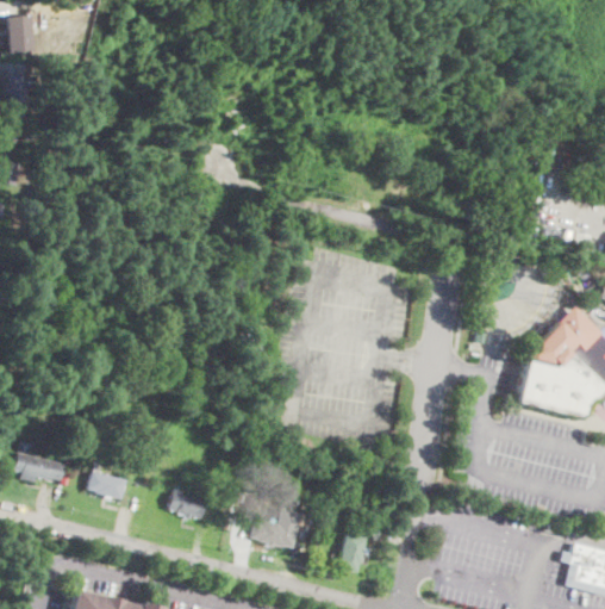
[(36,51),(10,54),(6,18),(32,16),(36,51)]
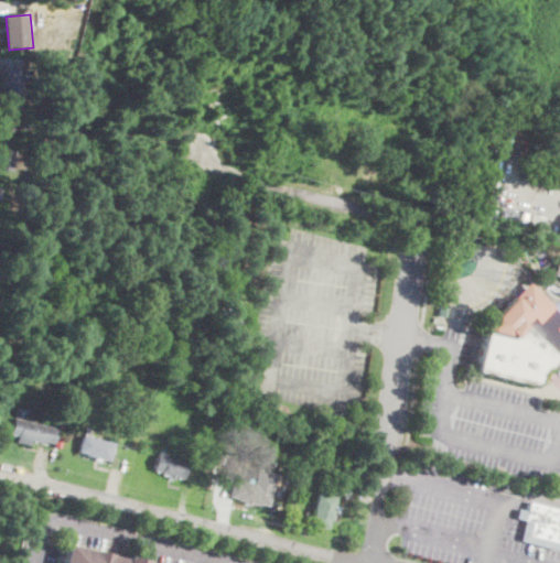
[(28,72),(27,110),(8,110),(8,104),(7,104),(8,76),(10,76),(10,71),(28,72)]
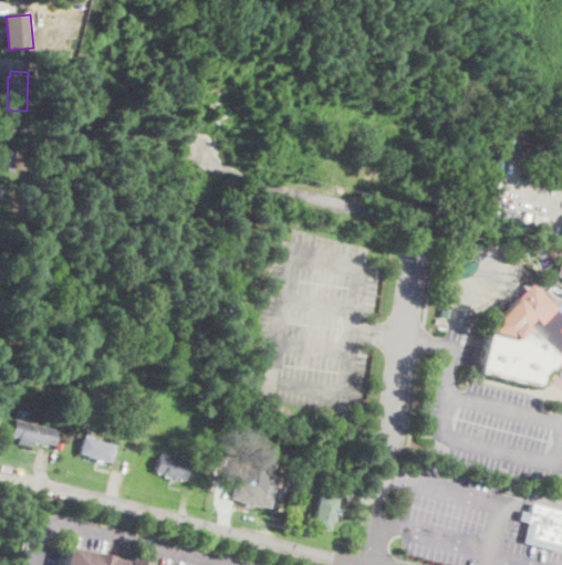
[(561,155),(550,153),(559,118),(561,118),(561,155)]
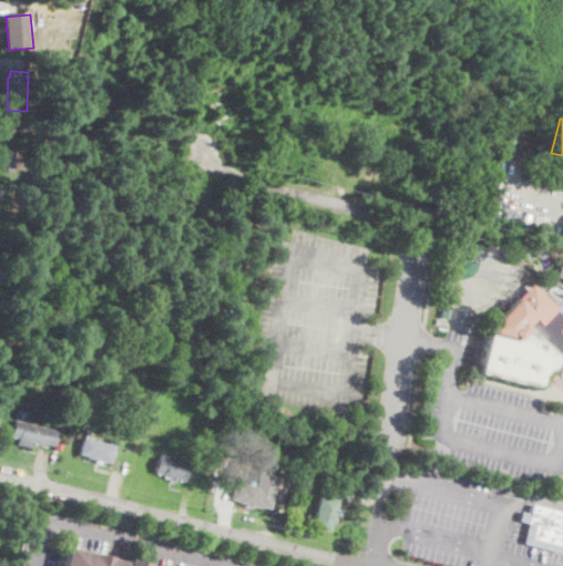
[(0,125),(16,130),(11,151),(21,153),(18,172),(0,168),(0,125)]
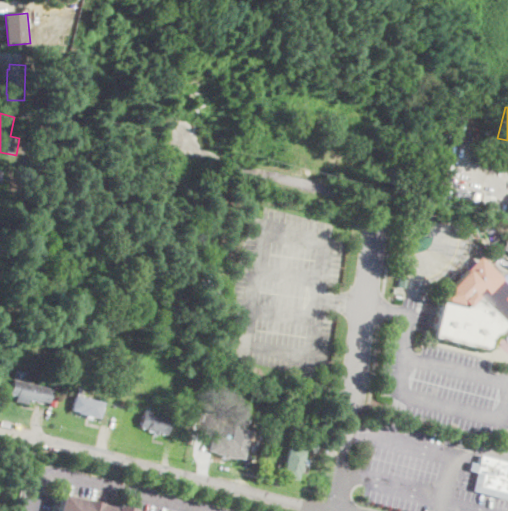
[(242,196),(241,204),(234,203),(236,195),(242,196)]
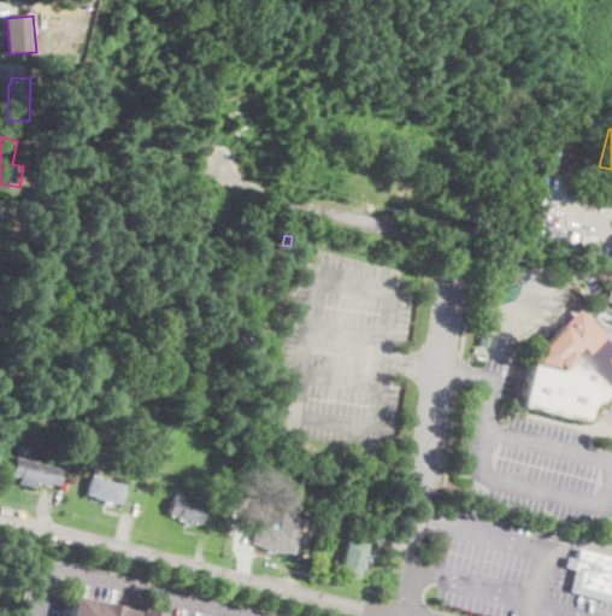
[(611,256),(610,256),(608,258),(581,252),(581,250),(584,235),(611,241),(611,246),(610,251),(611,251),(611,256)]
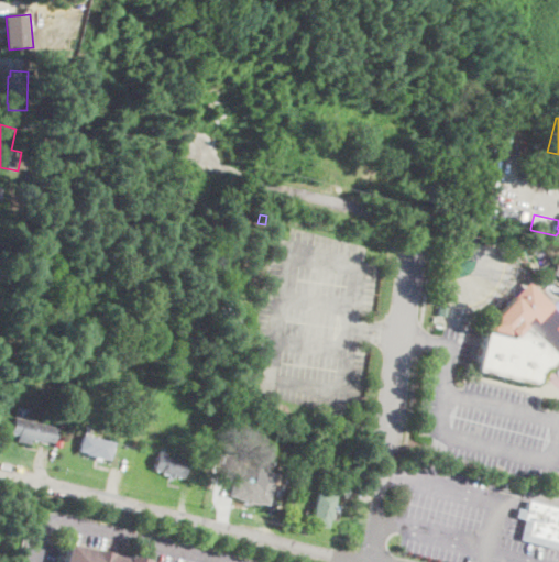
[(529,219),(528,227),(522,226),(524,216),(530,217),(529,219)]
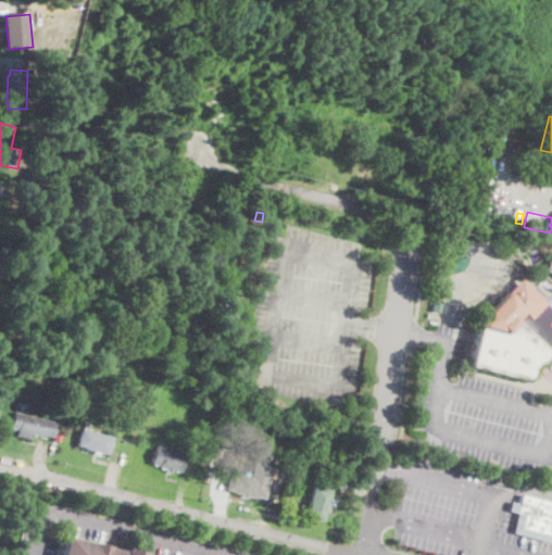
[(34,223),(33,229),(25,227),(26,221),(34,223)]
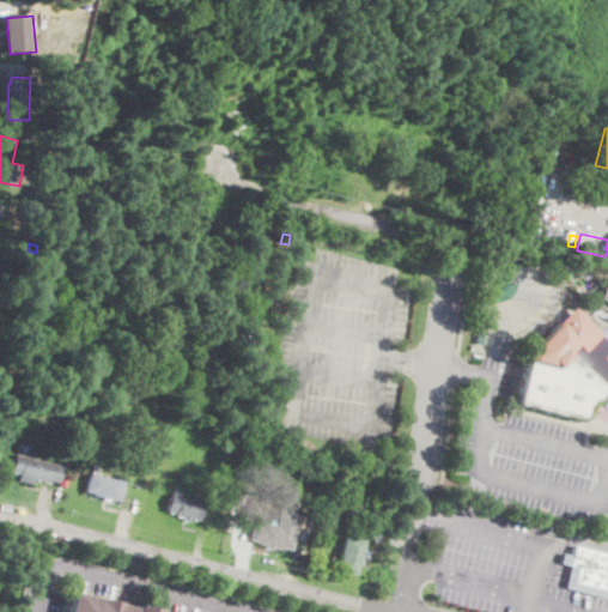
[(535,266),(523,264),(526,249),(539,252),(535,266)]
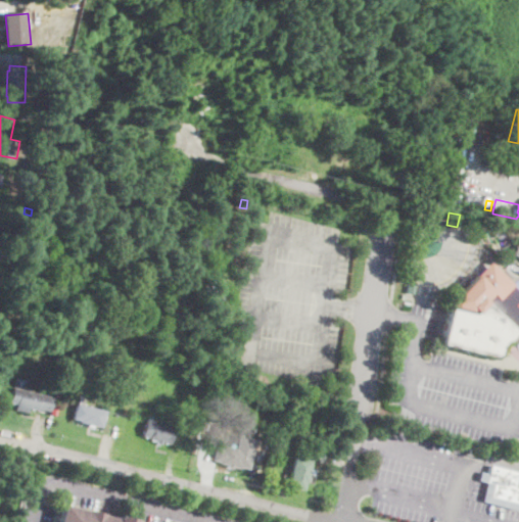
[(442,344),(500,357),(502,348),(517,332),(518,333),(518,280),(515,284),(492,262),(453,302),(442,344)]
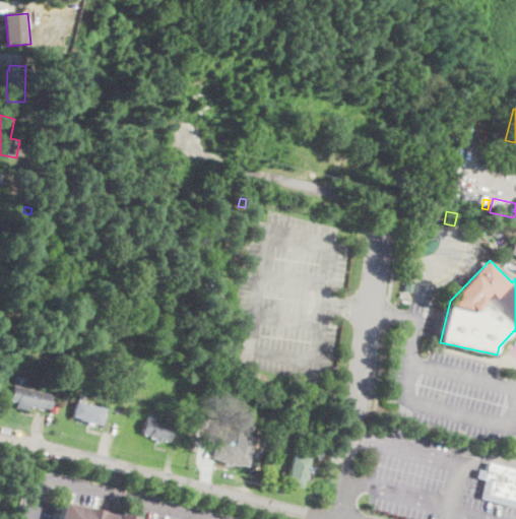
[(415,284),(414,293),(407,292),(408,283),(415,284)]
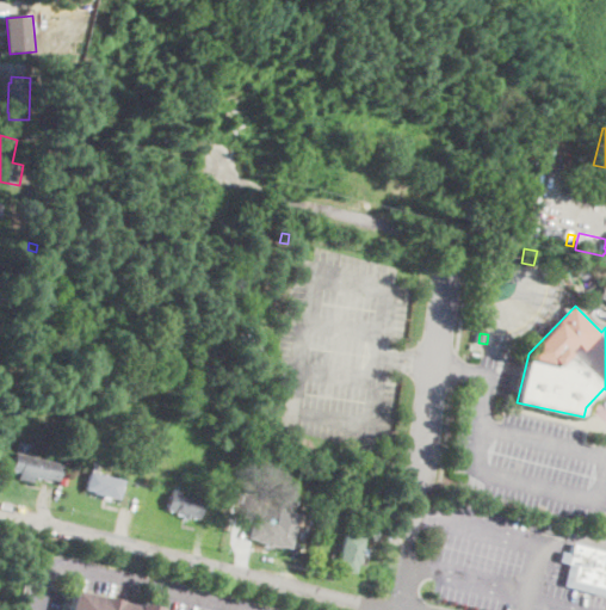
[(65,467),(61,481),(45,478),(45,480),(36,478),(35,484),(19,480),(20,473),(13,470),(17,455),(65,466),(65,467)]
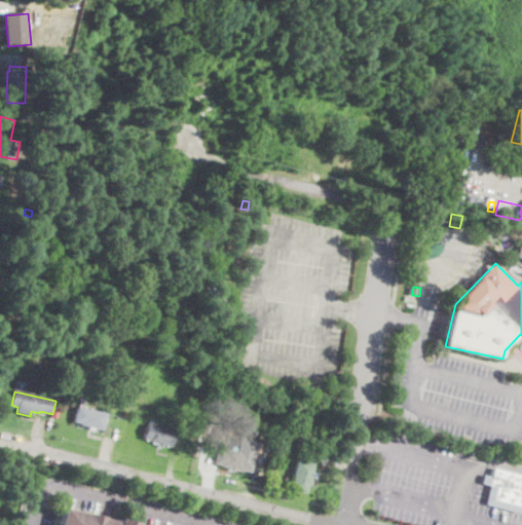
[(89,405),(88,409),(109,413),(105,430),(83,426),(83,424),(76,422),(79,406),(81,407),(82,404),(89,405)]
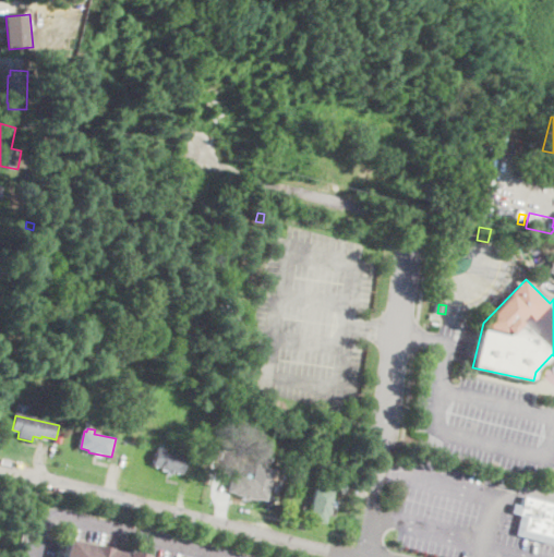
[(167,450),(167,452),(188,458),(184,474),(176,472),(175,474),(170,473),(171,472),(161,470),(163,468),(154,465),(157,450),(159,451),(160,448),(167,450)]
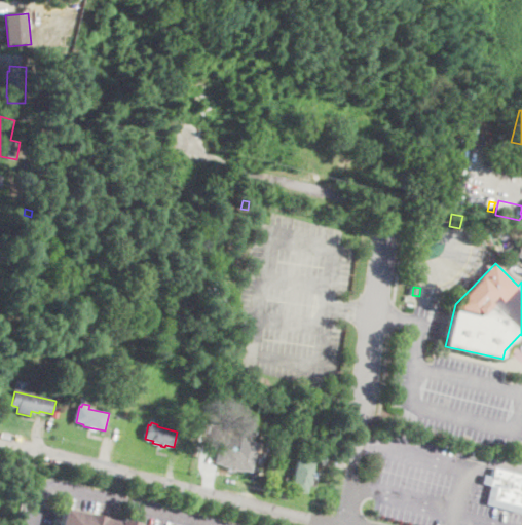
[(251,450),(250,453),(257,454),(253,473),(246,471),(246,473),(223,467),(223,465),(216,464),(219,451),(226,453),(227,450),(238,452),(240,448),(251,450)]
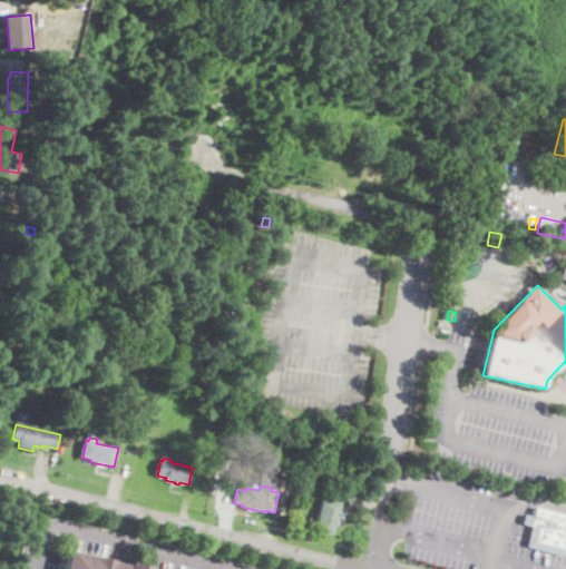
[(341,518),(339,527),(337,527),(334,536),(316,531),(324,498),(344,502),(341,518)]
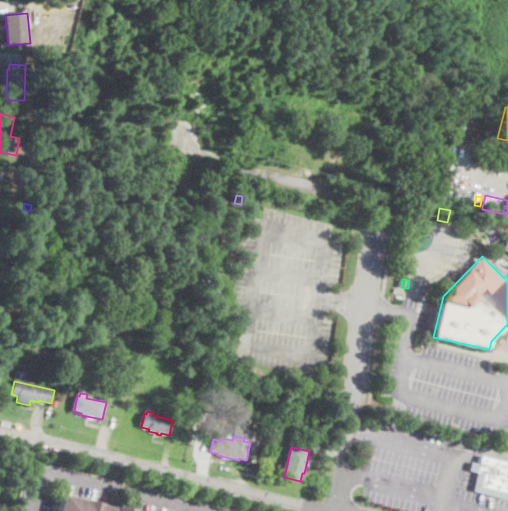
[(484,456),(507,462),(507,499),(477,491),(481,474),(472,471),(474,463),(482,465),(484,456)]
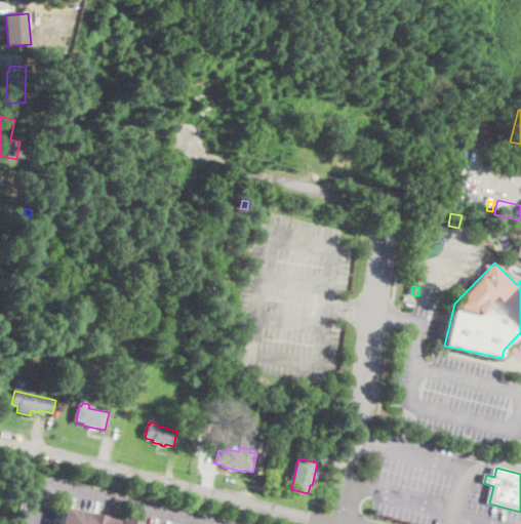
[(71,510),(89,514),(89,513),(106,517),(106,518),(120,522),(121,519),(137,523),(61,523),(66,508),(71,510)]
